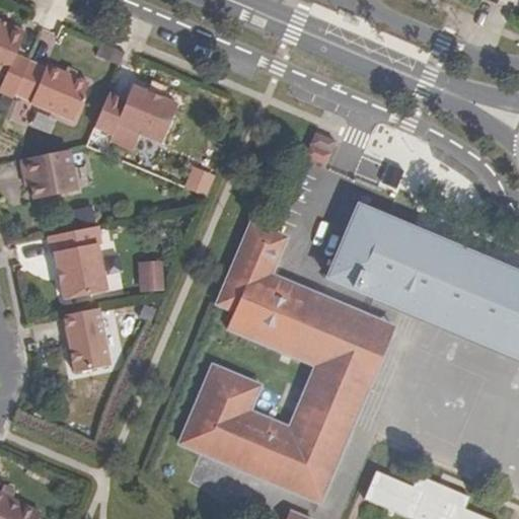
[(518,0),(509,0),(518,15),(518,14),(518,0)]
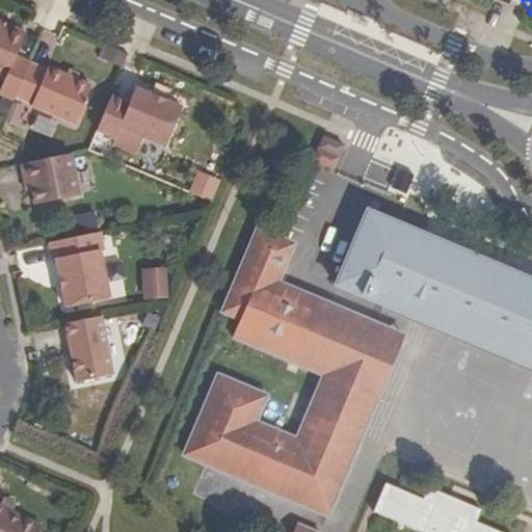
[(0,96),(14,102),(15,99),(29,64),(15,58),(25,34),(8,28),(7,31),(0,28),(0,96)]
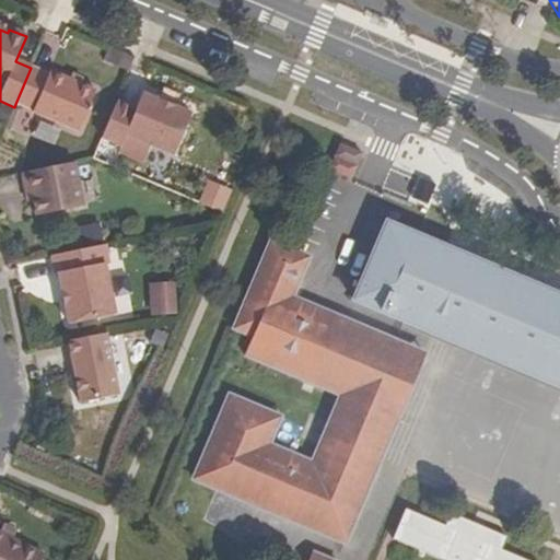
[(48,76),(31,68),(15,104),(33,111),(33,113),(78,131),(95,91),(49,72),(48,76)]
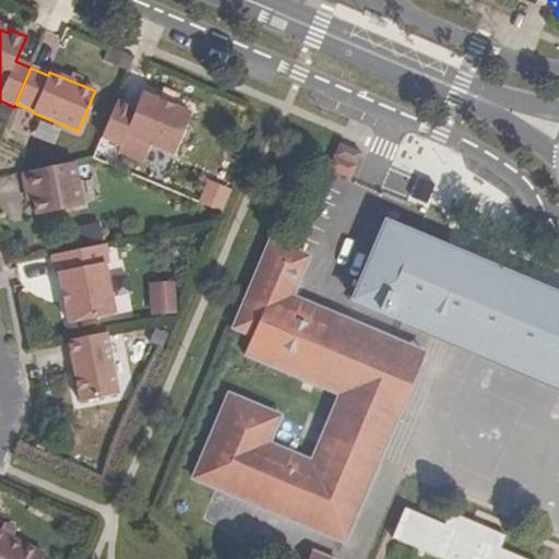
[(134,109),(117,102),(100,138),(120,145),(126,134),(173,155),(190,114),(179,109),(163,103),(141,93),(134,109)]
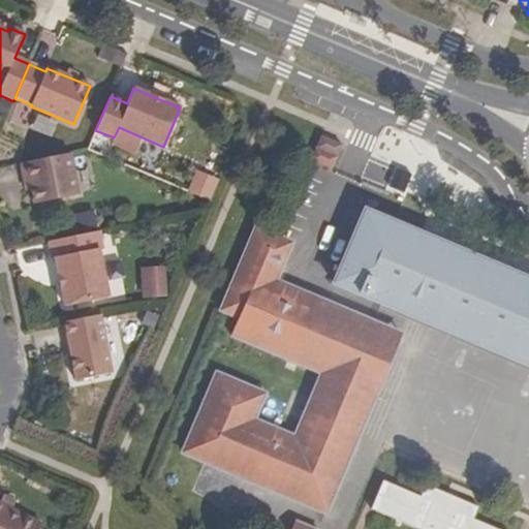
[(156,91),(154,97),(169,103),(172,98),(156,91)]
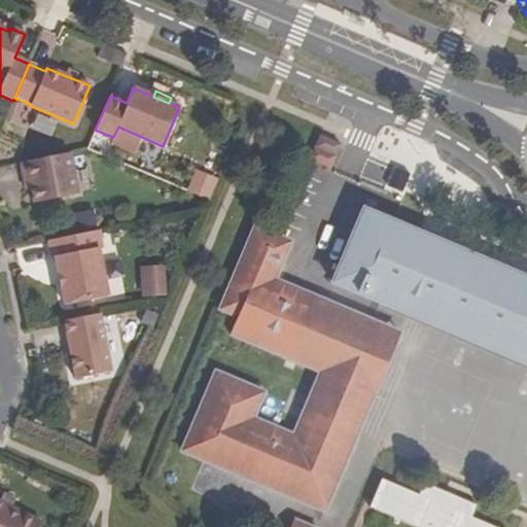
[(56,118),(34,110),(28,127),(49,135),(56,118)]
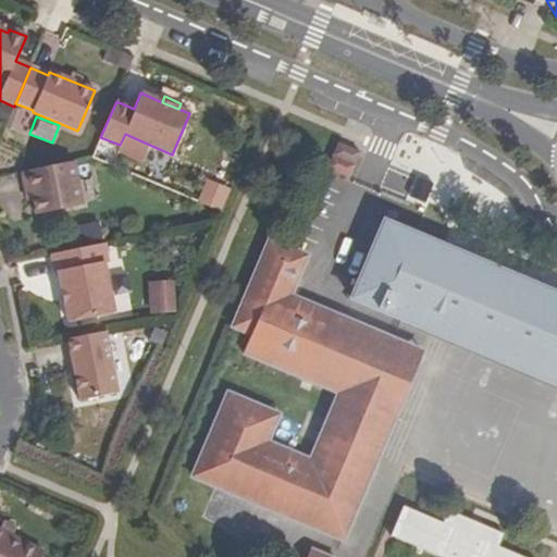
[(332,155),(354,164),(359,151),(337,141),(332,155)]
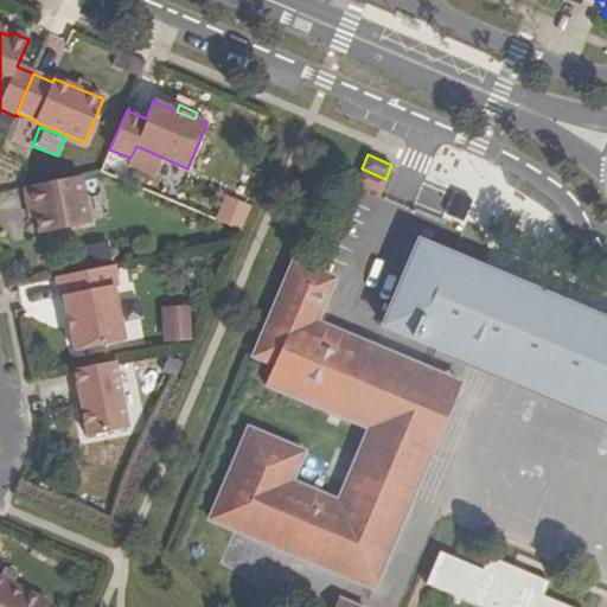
[(89,224),(80,176),(23,187),(27,210),(33,209),(34,217),(38,234),(89,224)]
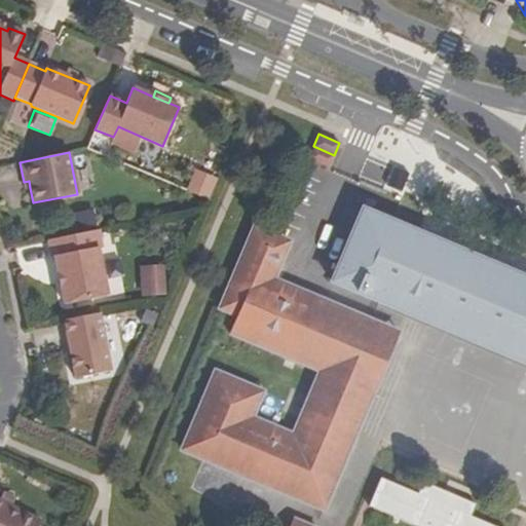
[(525,283),(427,241),(429,237),(363,210),(332,283),(398,310),(401,304),(525,357),(525,283)]
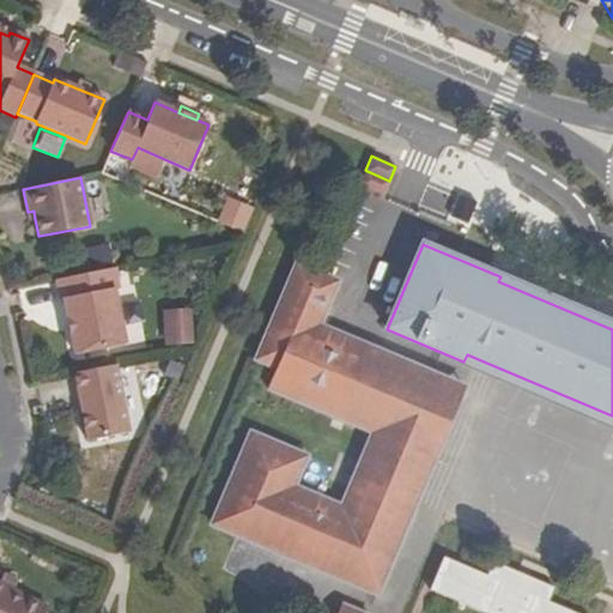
[(320,326),(338,281),(297,265),(258,360),(277,369),(268,389),(335,418),(334,419),(370,434),(354,472),(357,473),(343,508),(295,487),(307,457),(250,434),(213,527),(378,595),(416,505),(450,422),(431,414),(429,419),(418,416),(435,375),(394,358),(393,359),(363,347),(364,345),(320,326)]
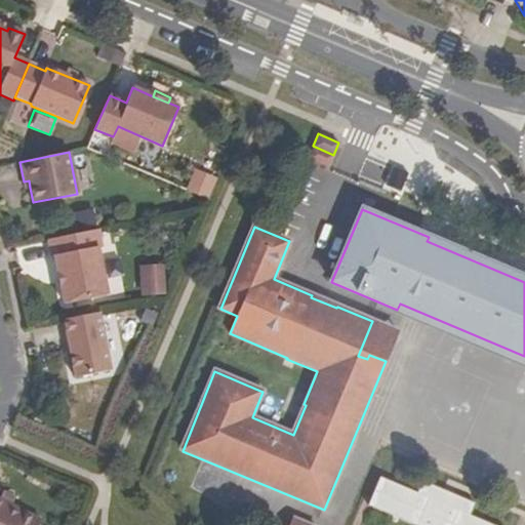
[(64,305),(107,295),(97,248),(101,248),(97,230),(50,239),(64,305)]
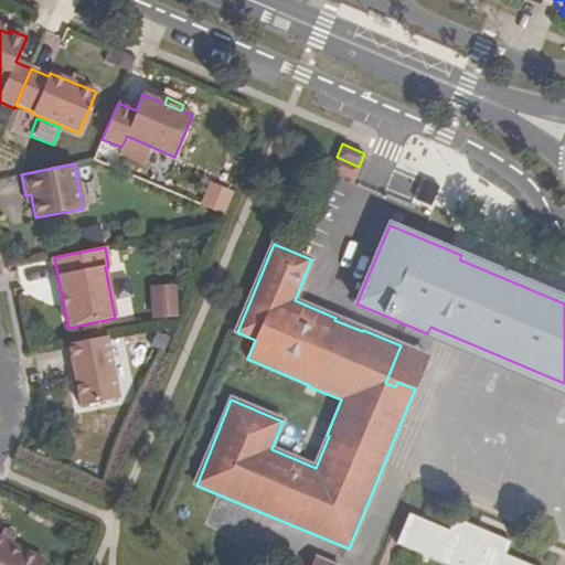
[(149,321),(177,322),(178,289),(150,288),(149,321)]
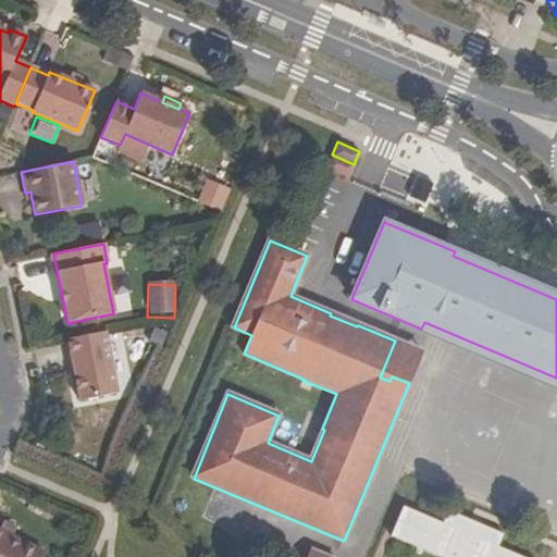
[(81,399),(118,393),(106,332),(69,339),(81,399)]
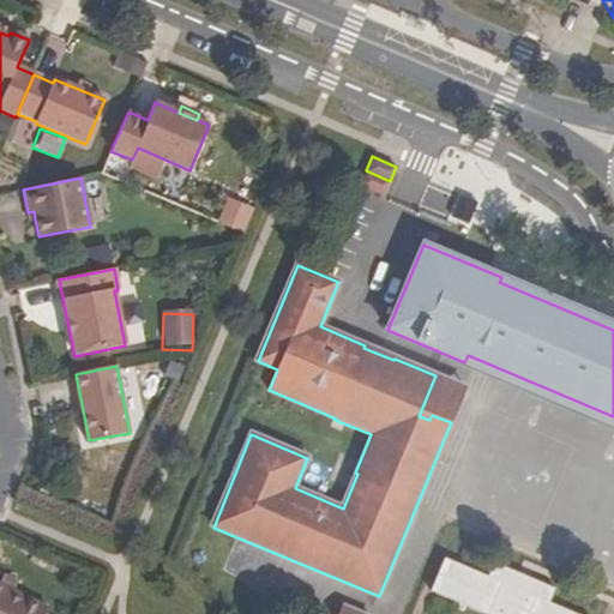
[(455,384),(435,375),(419,416),(429,420),(432,415),(451,422),(465,387),(455,384)]
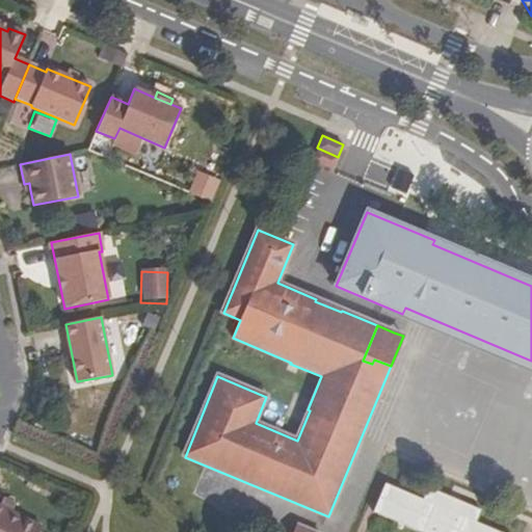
[(387,484),(374,512),(418,531),(496,531),(477,524),(482,512),(429,488),(424,500),(387,484)]
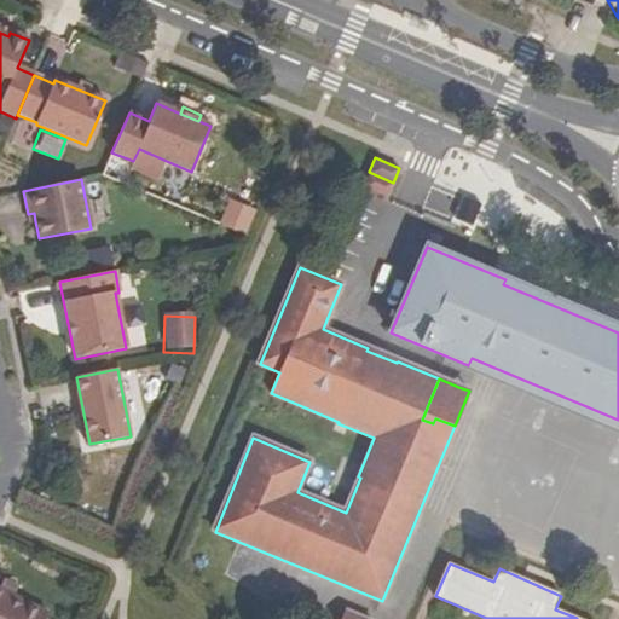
[(0,618),(45,618),(48,614),(0,589),(0,618)]
